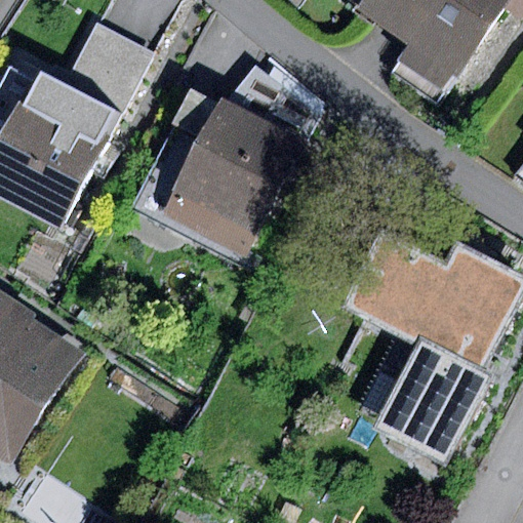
[(364,0),(359,8),(408,43),(458,77),(513,0),(364,0)]
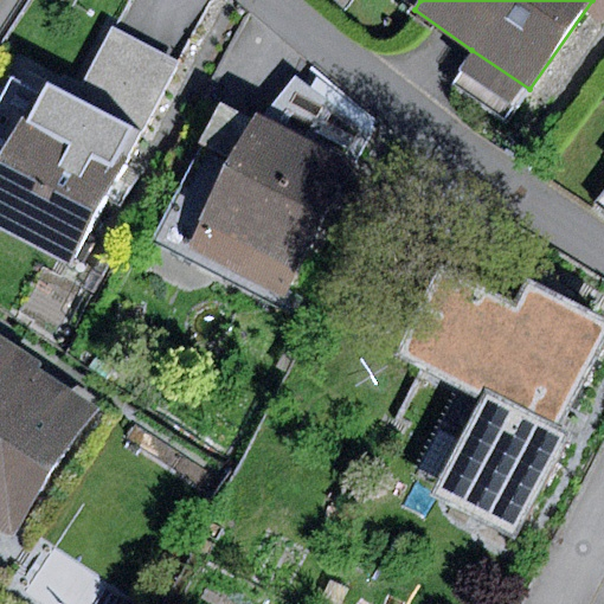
[(109,26),(74,95),(140,129),(175,60),(109,26)]
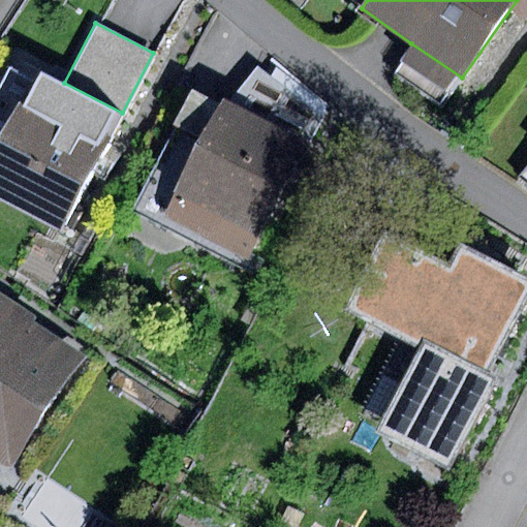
[(462,78),(411,43),(392,72),(442,106),(462,78)]
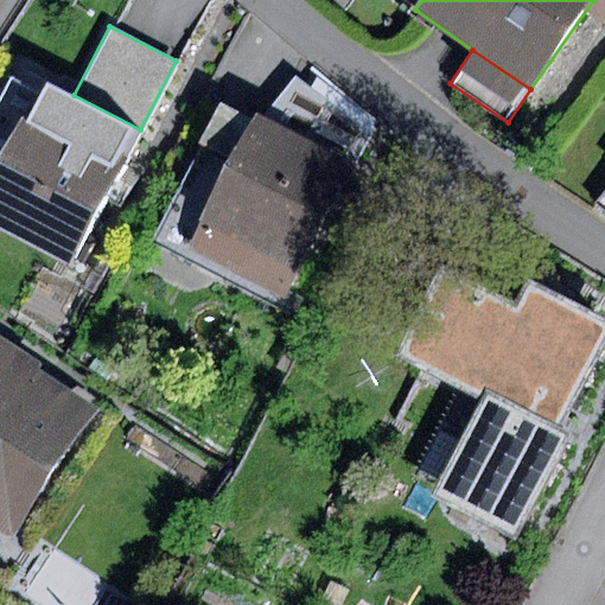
[(74,95),(46,81),(0,166),(0,224),(69,261),(140,129),(74,95)]
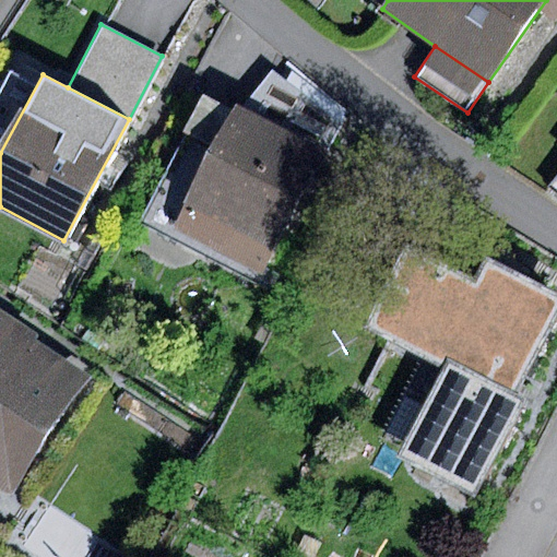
[(185,202),(232,111),(201,96),(155,188),(185,202)]
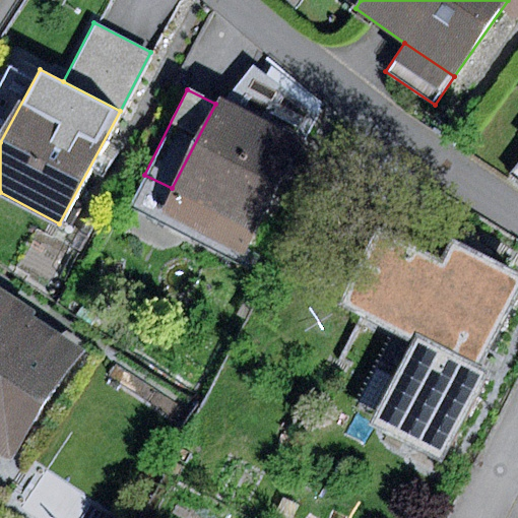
[(172,188),(159,211),(242,254),(302,140),(219,98),(215,104),(172,188)]
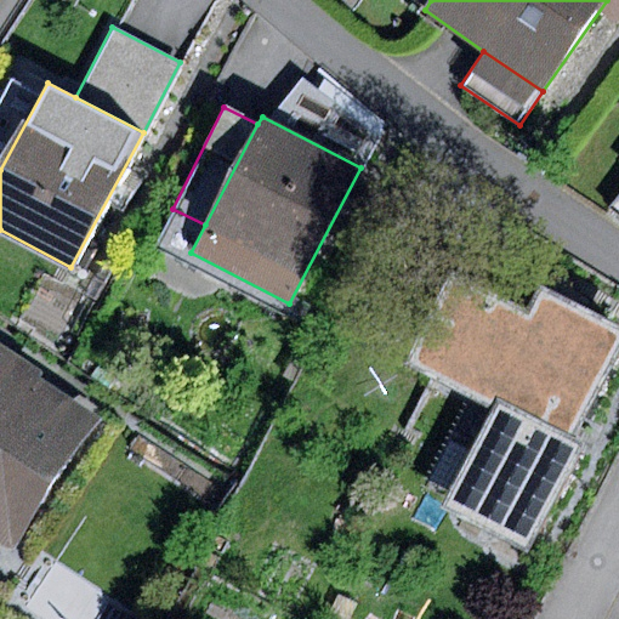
[(526,313),(450,274),(404,363),(490,408),(439,509),(528,554),(584,444),(569,437),(618,339),(618,327),(539,287),(526,313)]
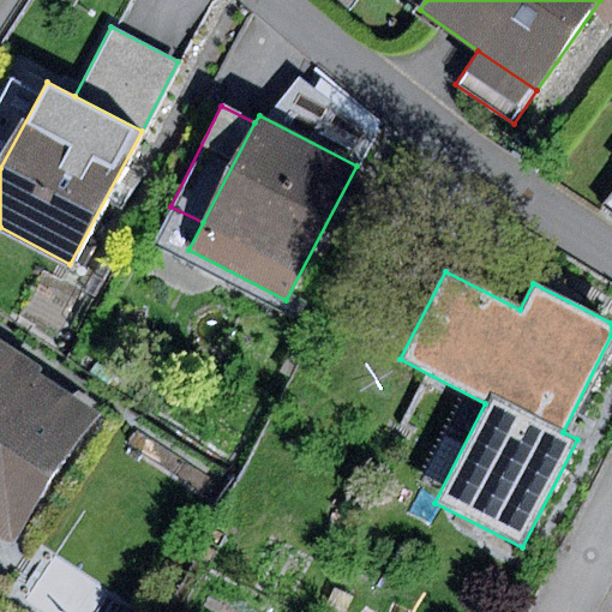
[(96,409),(0,346),(0,534),(10,541),(96,409)]
